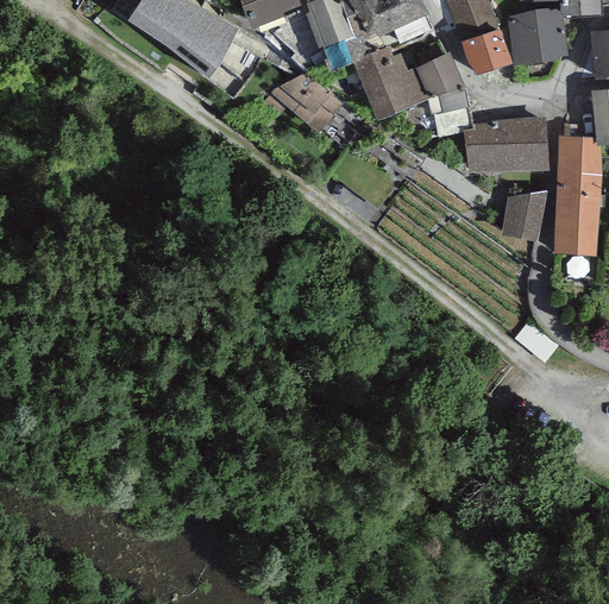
[(180,0),(139,0),(127,18),(208,75),(237,31),(180,0)]
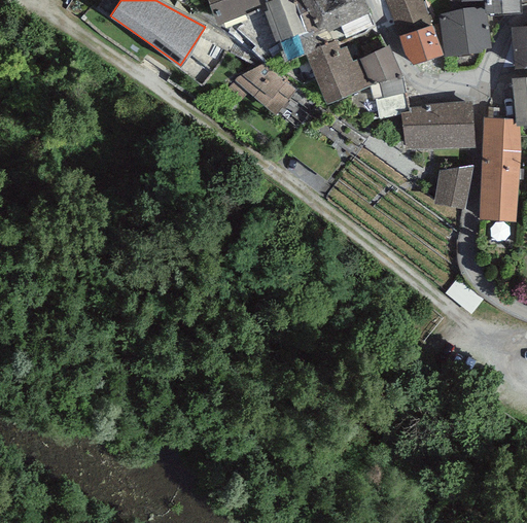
[(207,0),(216,24),(261,7),(257,0),(207,0)]
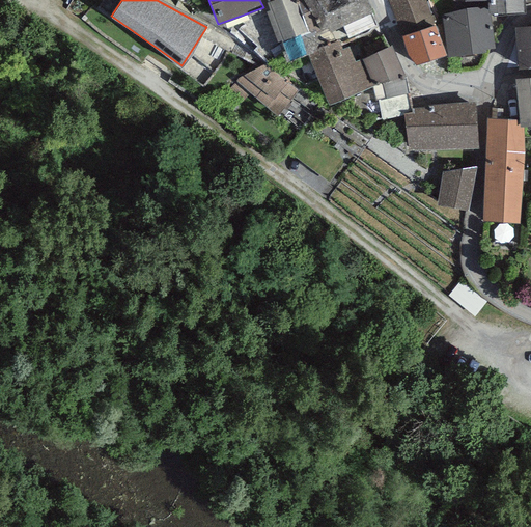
[(295,0),(276,0),(268,3),(286,61),(308,54),(316,51),(315,49),(335,42),(331,31),(329,32),(328,26),(309,32),(299,1),(296,2),(295,0)]
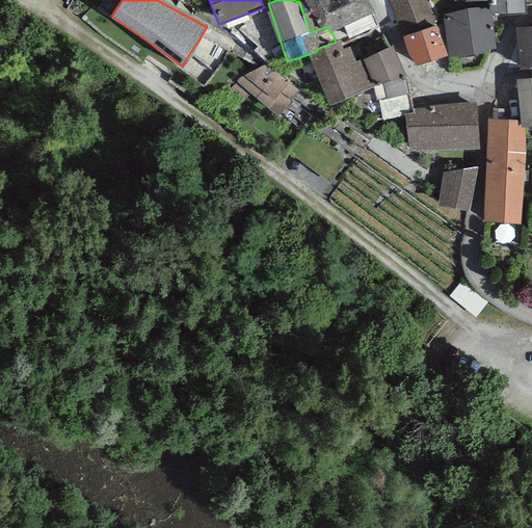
[(295,0),(296,2),(299,1),(310,32),(328,26),(329,32),(331,31),(336,42),(340,42),(343,50),(350,47),(348,44),(378,27),(366,0),(295,0)]
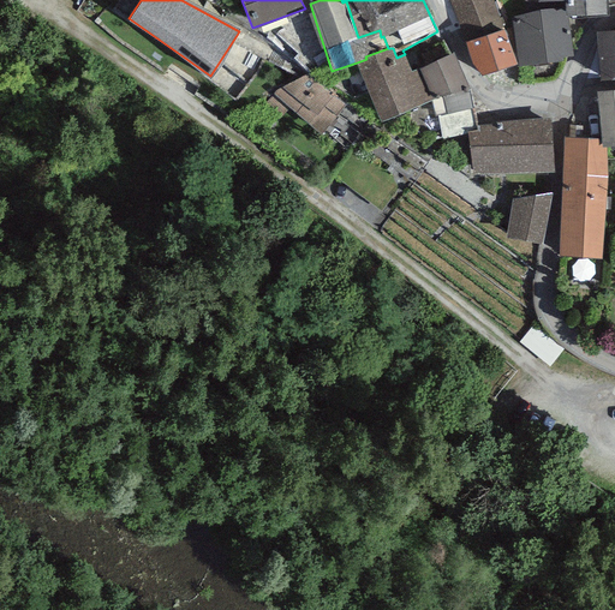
[(491,0),(451,0),(448,1),(481,75),(515,63),(491,0)]
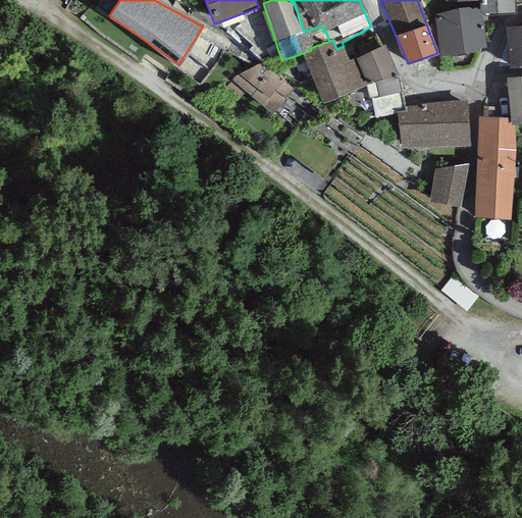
[(514,0),(479,0),(480,9),(515,7),(514,0)]
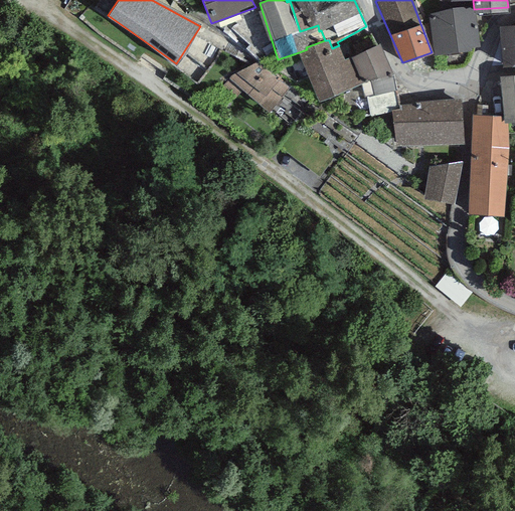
[(473,9),(427,17),(434,55),(479,48),(473,9)]
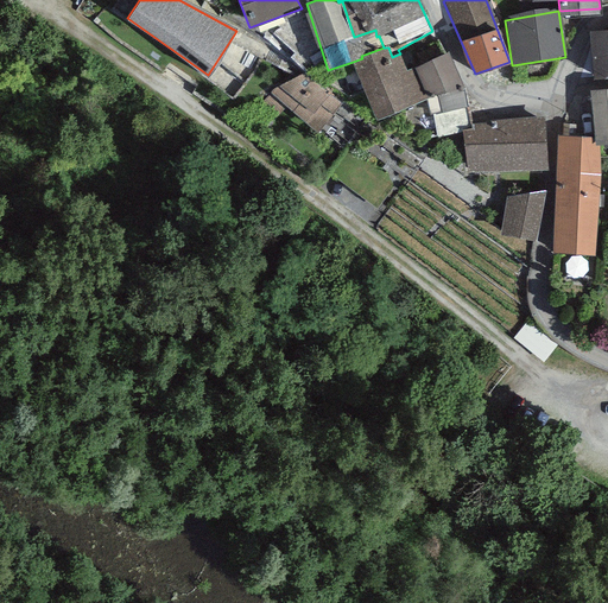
[(607,30),(589,31),(593,78),(607,76),(607,30)]
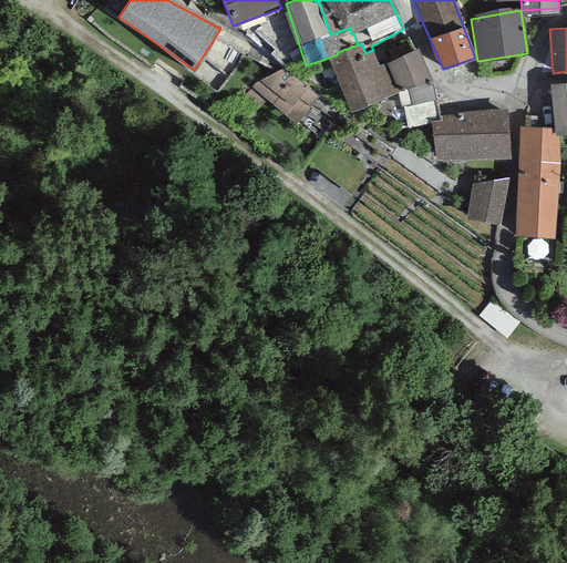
[(338,54),(329,58),(352,109),(399,93),(402,110),(436,99),(432,78),(419,48),(380,67),(373,50),(366,53),(362,44),(358,44),(337,52),(338,54)]
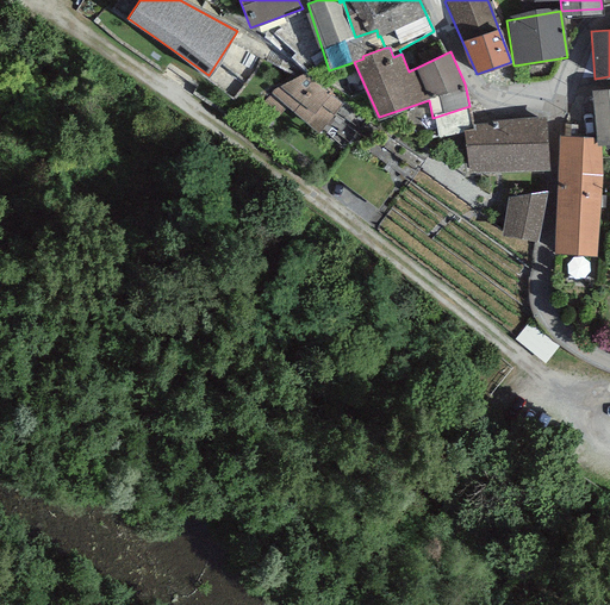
[(343,107),(305,78),(285,85),(272,95),(273,98),(265,105),(278,119),(288,111),(317,136),(343,107)]
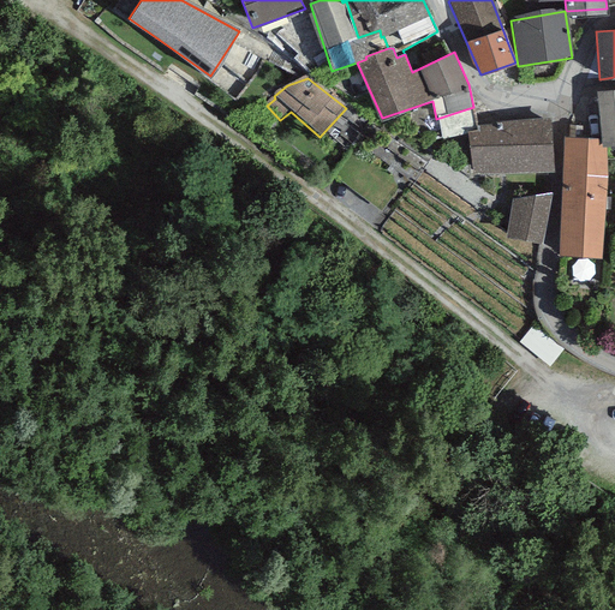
[(614,90),(597,93),(602,141),(602,147),(607,147),(614,145),(614,90)]
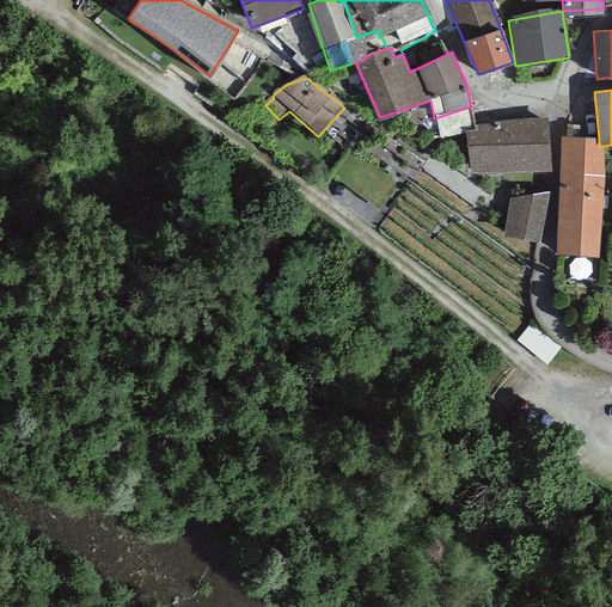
[(546,120),(476,126),(476,132),(466,133),(470,177),(551,170),(546,120)]
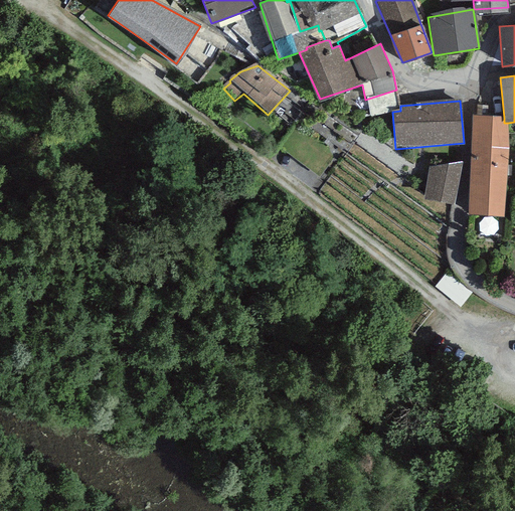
[(501,118),(472,116),(468,214),(504,216),(508,156),(508,123),(504,123),(504,118),(501,118)]
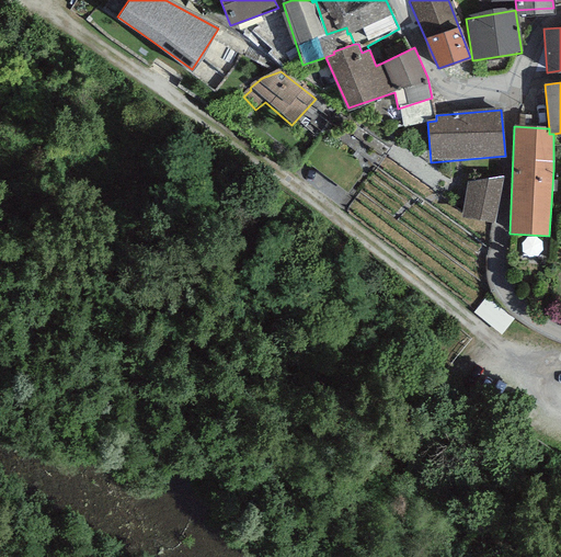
[(493,224),(503,180),(468,183),(464,218),(493,224)]
